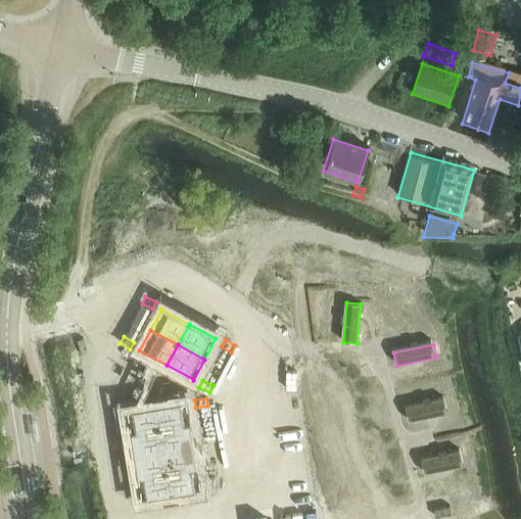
[(186,400),(155,406),(159,429),(190,424),(186,400)]
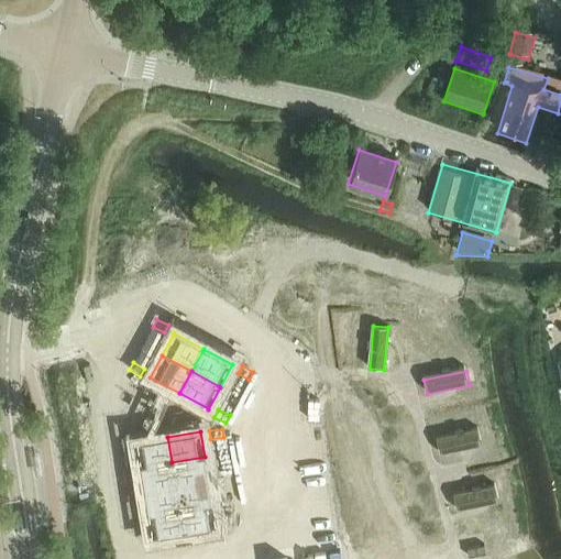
[(480,433),(437,441),(440,456),(483,447),(480,433)]
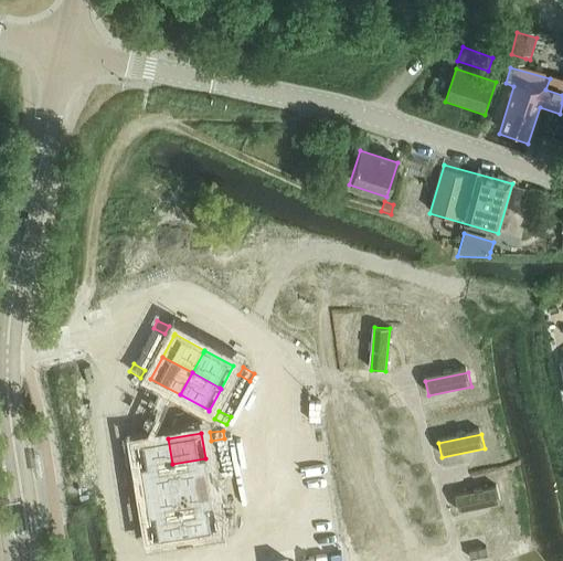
[(168,438),(135,444),(139,469),(172,464),(168,438)]
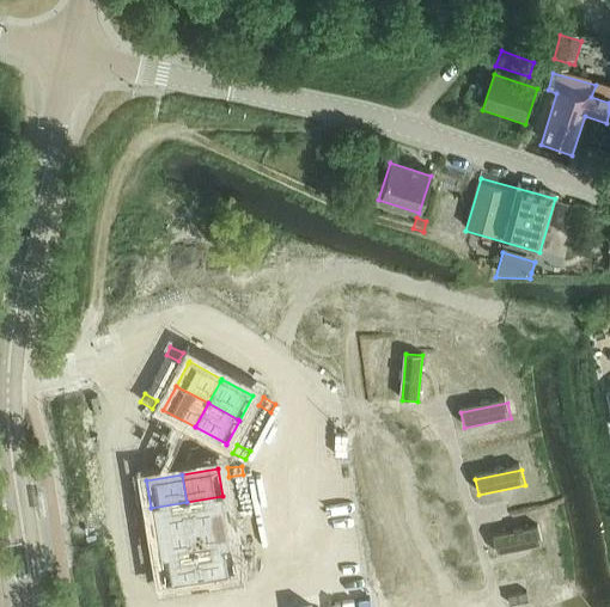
[(134,476),(124,477),(127,491),(128,491),(136,490),(134,480),(134,476)]
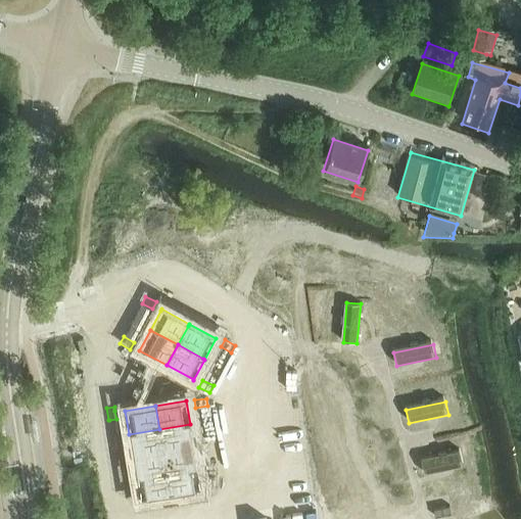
[(190,424),(159,429),(162,452),(193,446),(190,424)]
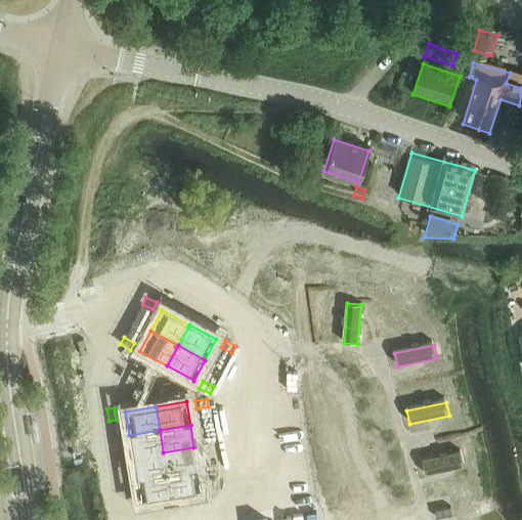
[(160,430),(129,435),(132,457),(163,452),(160,430)]
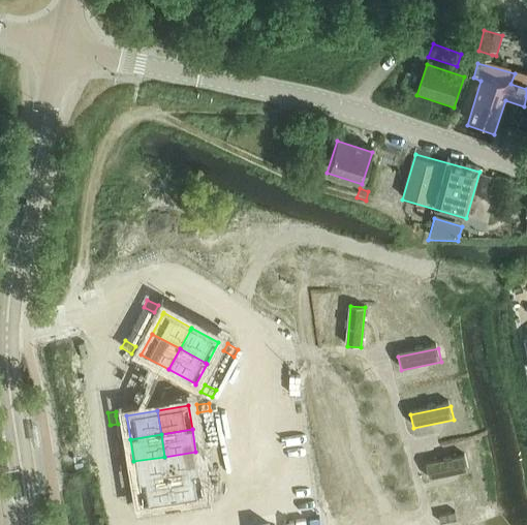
[(113,442),(112,442),(114,455),(115,454),(122,453),(120,440),(113,442)]
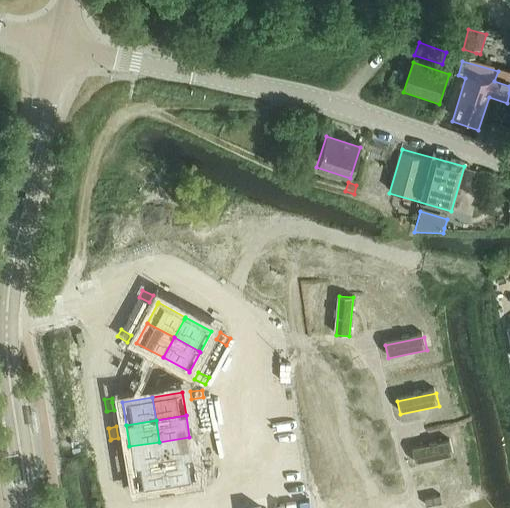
[(208,426),(196,428),(197,435),(209,433),(208,426)]
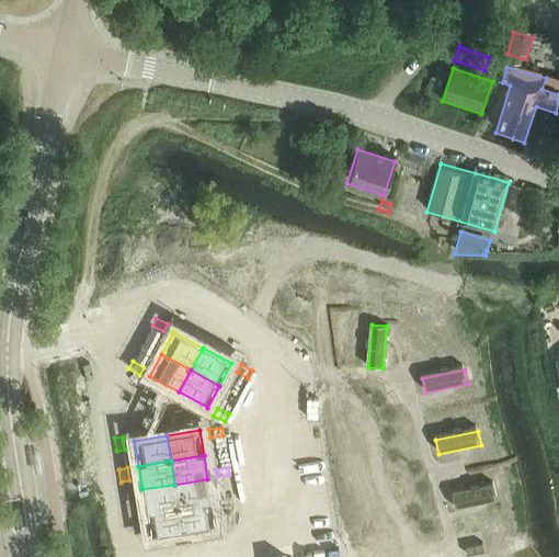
[(229,475),(216,477),(218,486),(230,484),(229,475)]
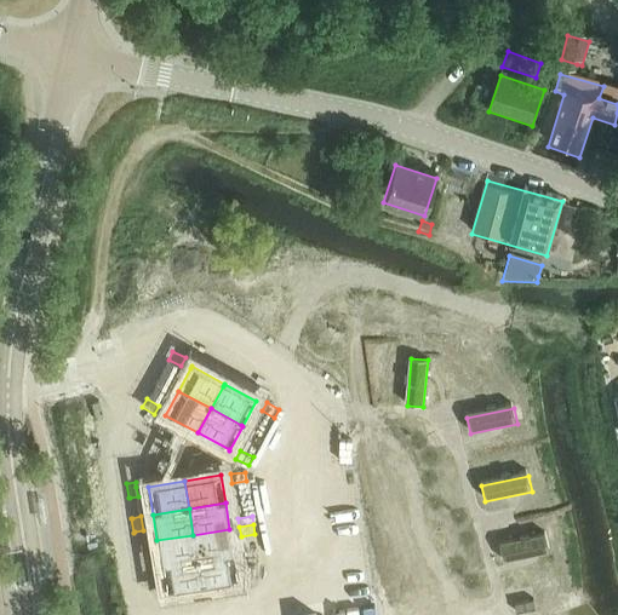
[(229,529),(193,535),(198,561),(234,555),(229,529)]
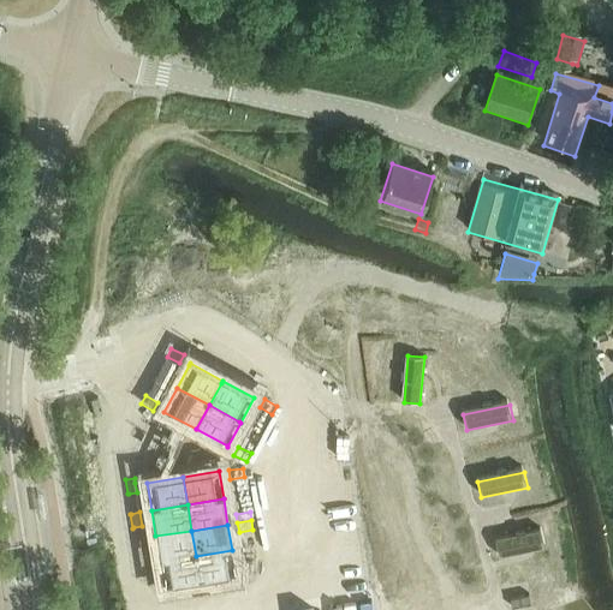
[(191,531),(155,536),(160,562),(196,556),(191,531)]
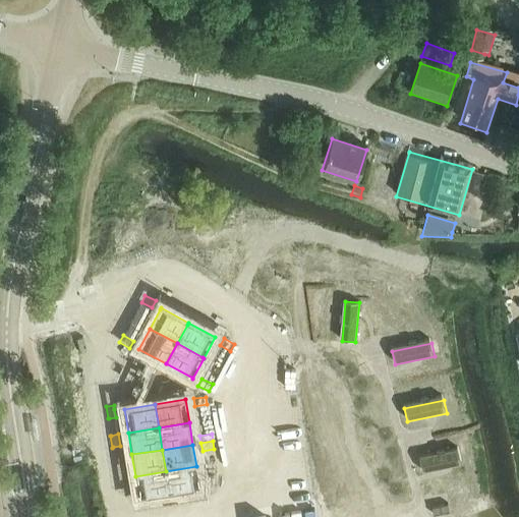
[(458,452),(420,460),(423,474),(461,466),(458,452)]
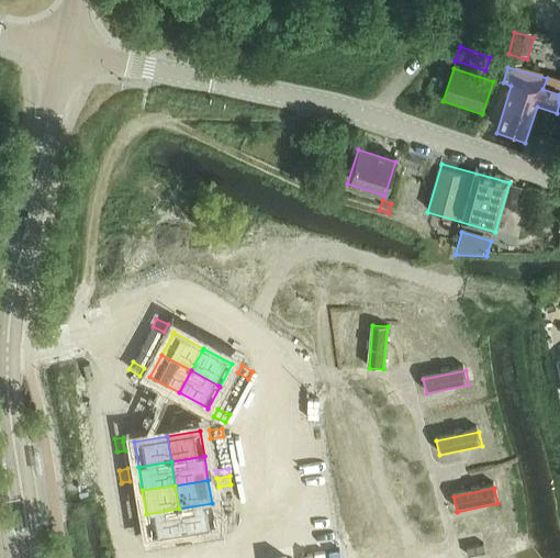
[(126,504),(124,504),(126,517),(129,516),(135,515),(133,503),(126,504)]
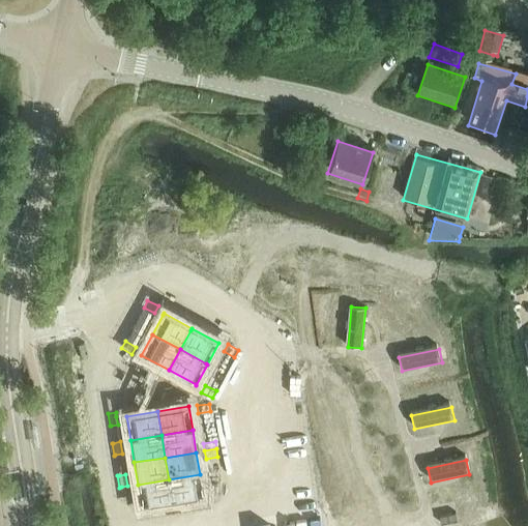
[(200,474),(169,479),(172,503),(203,498),(200,474)]
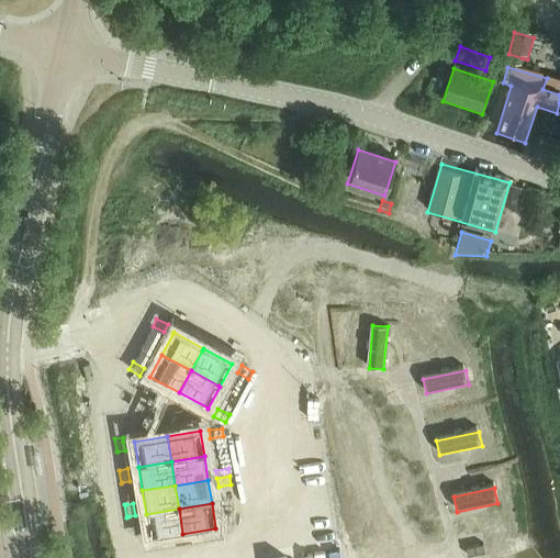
[(179,509),(146,514),(150,539),(182,534),(179,509)]
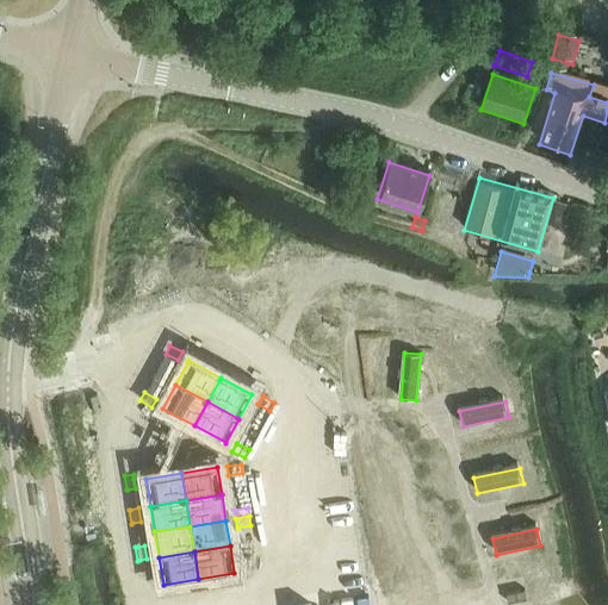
[(258,565),(248,567),(250,581),(260,579),(258,565)]
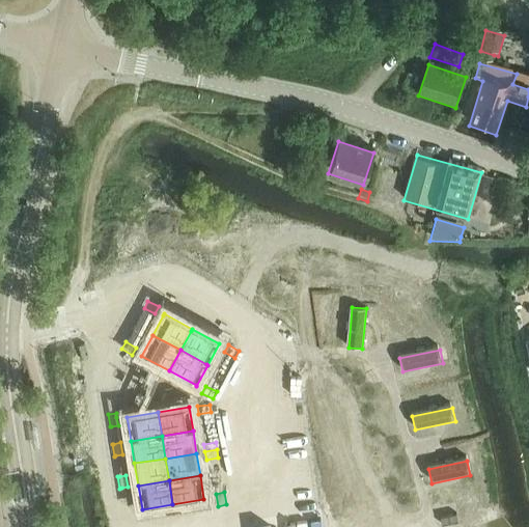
[(124,508),(123,508),(124,521),(133,520),(133,517),(131,507),(124,508)]
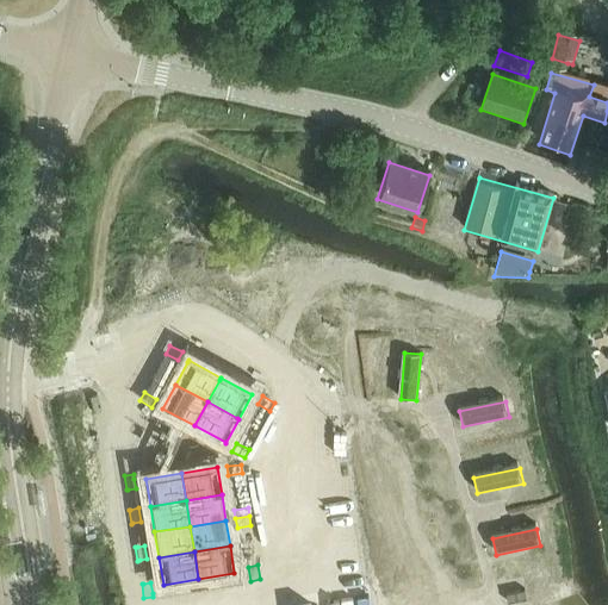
[(523,593),(504,597),(506,604),(520,604),(526,603),(523,593)]
